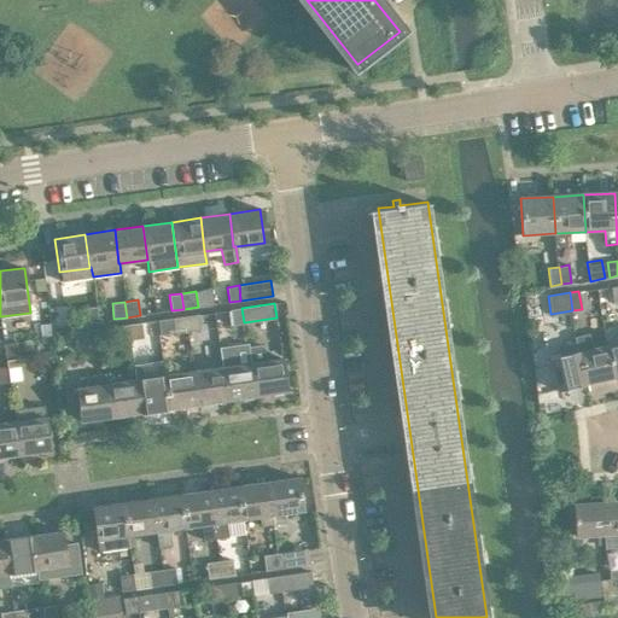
[(52,331),(65,330),(62,304),(50,305),(52,331)]
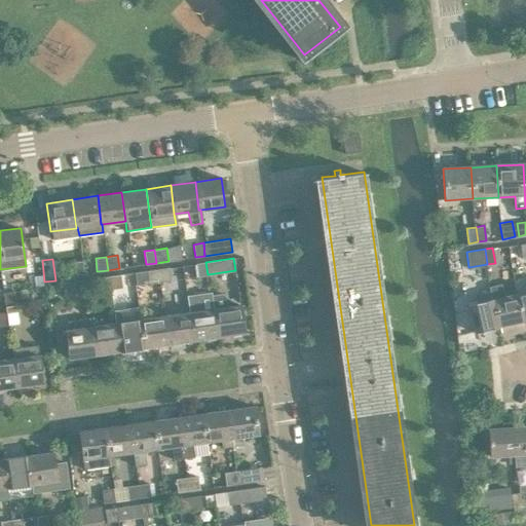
[(82,260),(71,262),(73,275),(84,273),(82,260)]
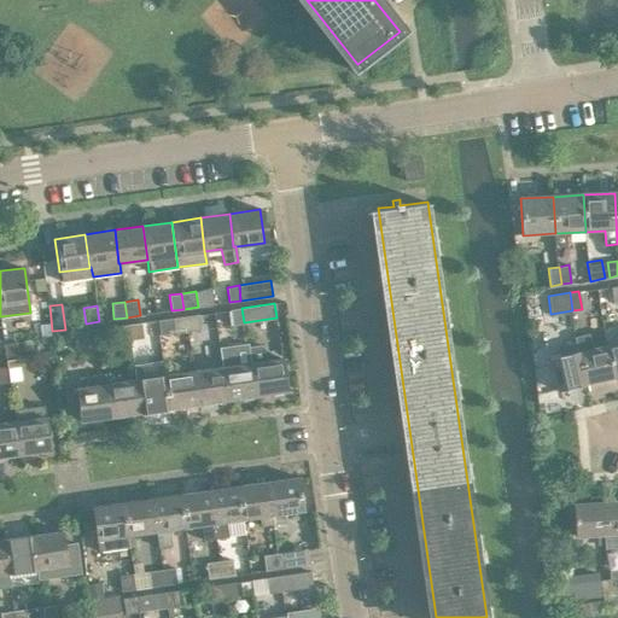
[(244,322),(242,308),(231,309),(232,325),(244,322)]
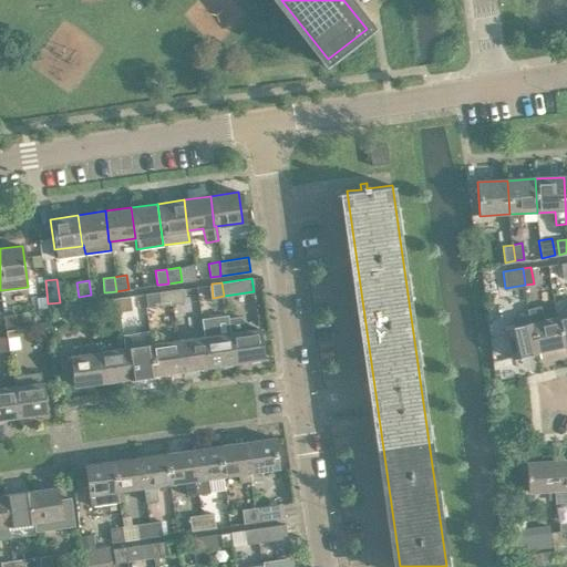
[(169,290),(172,305),(184,302),(182,288),(169,290)]
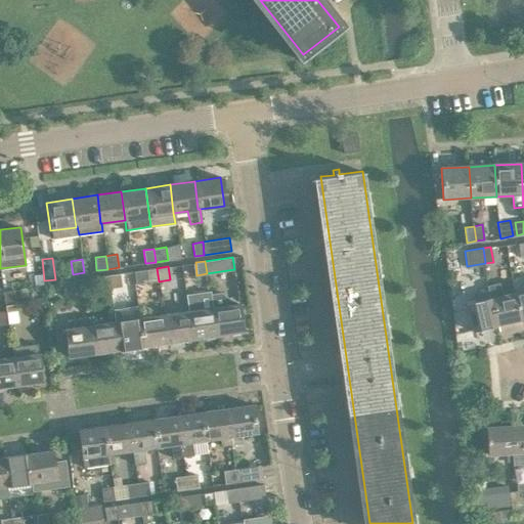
[(159,281),(157,268),(146,269),(148,282),(159,281)]
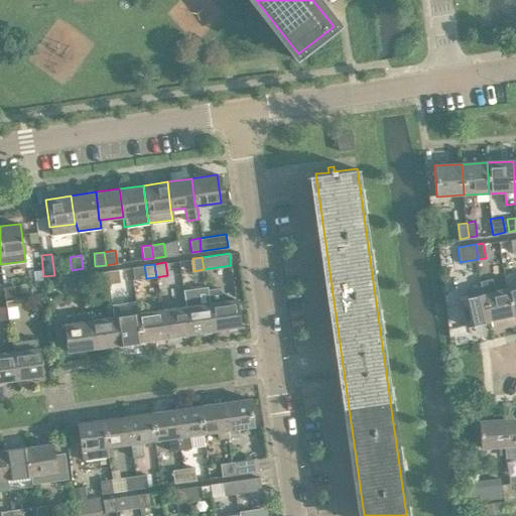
[(106,271),(108,284),(120,282),(118,269),(106,271)]
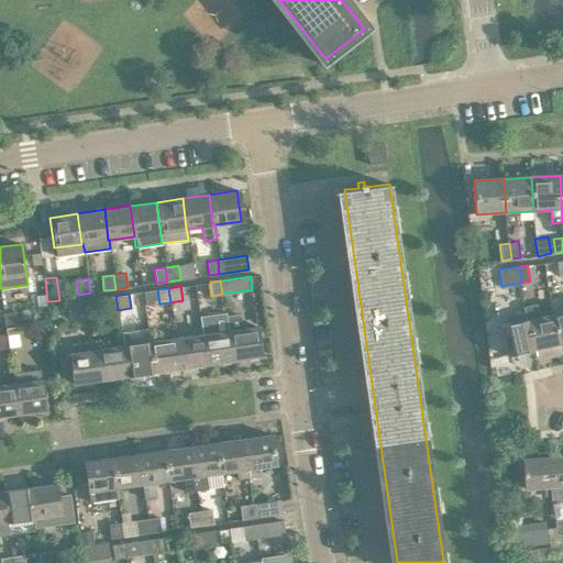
[(118,310),(116,296),(105,297),(107,311),(118,310)]
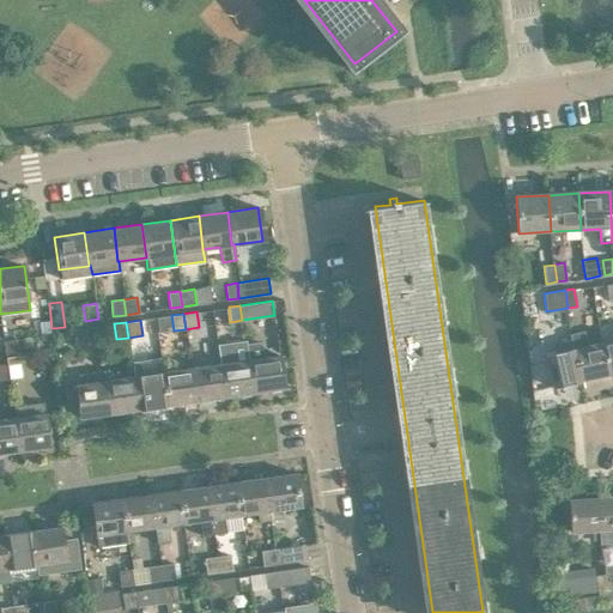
[(98,326),(85,328),(87,343),(101,341),(98,326)]
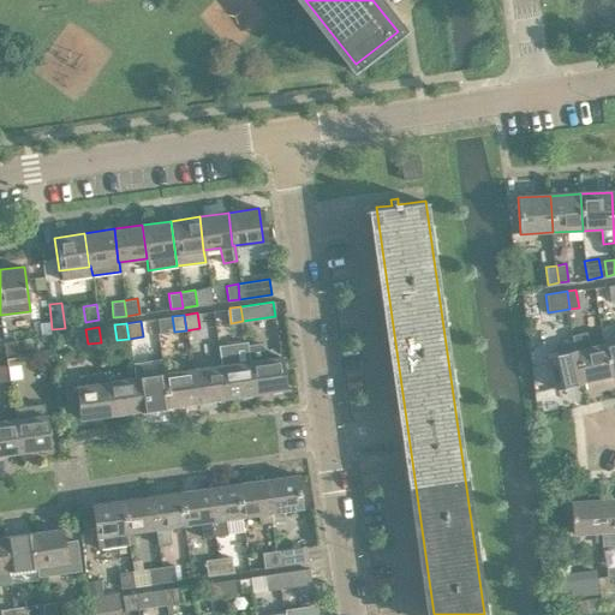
[(614,327),(614,328),(614,342),(604,346),(611,376),(614,375),(614,327)]
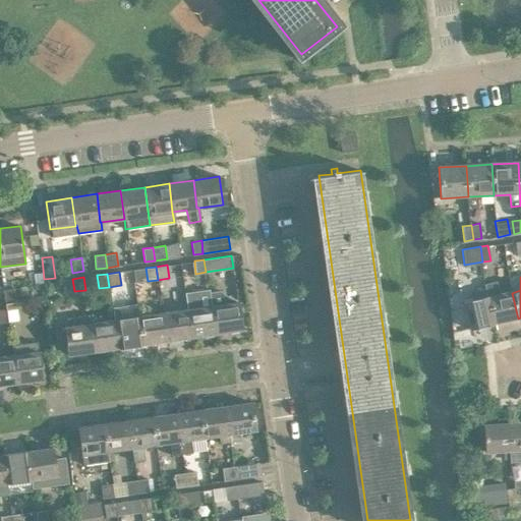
[(14,288),(3,289),(5,303),(16,301),(14,288)]
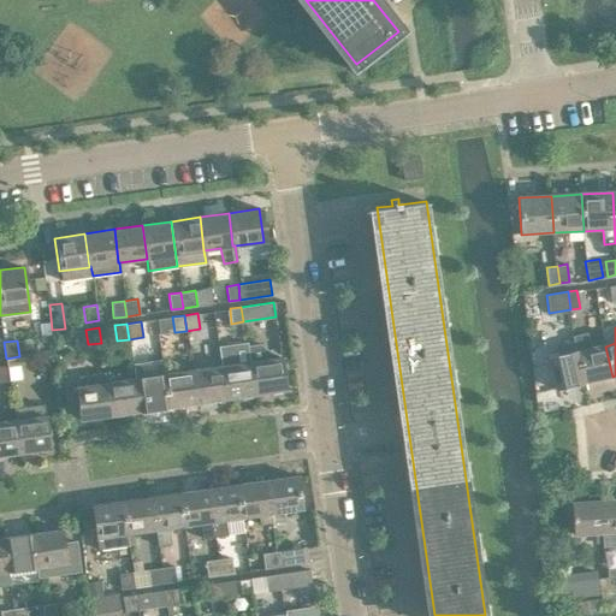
[(556,390),(585,384),(578,354),(574,341),(560,344),(563,357),(549,361),(556,390)]
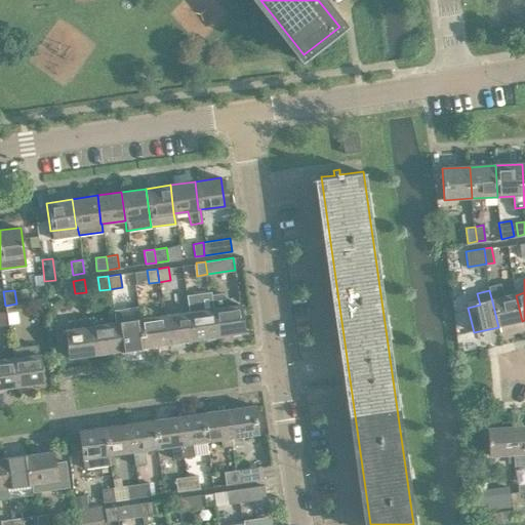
[(210,294),(212,308),(215,336),(242,332),(238,304),(236,305),(236,300),(231,299),(227,297),(223,294),(220,292),(210,294)]
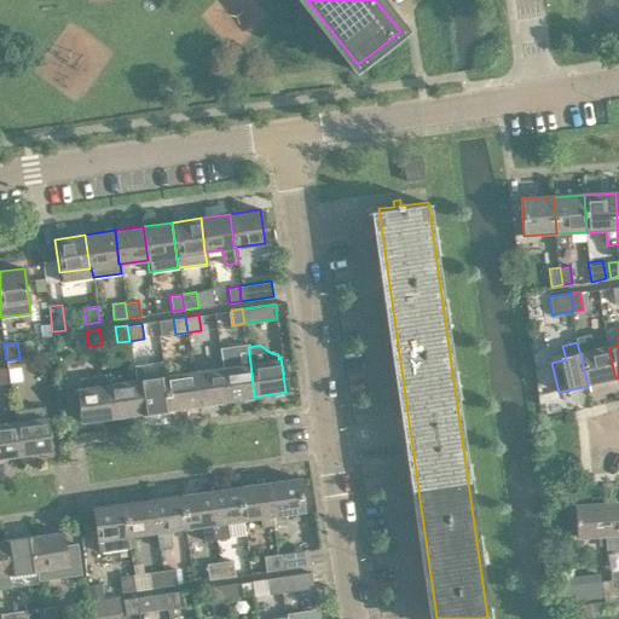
[(580,356),(588,386),(615,379),(608,348),(580,356)]
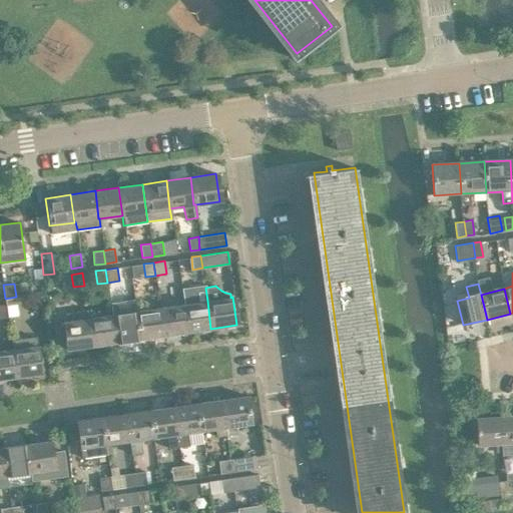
[(207,301),(183,304),(187,332),(210,329),(207,301)]
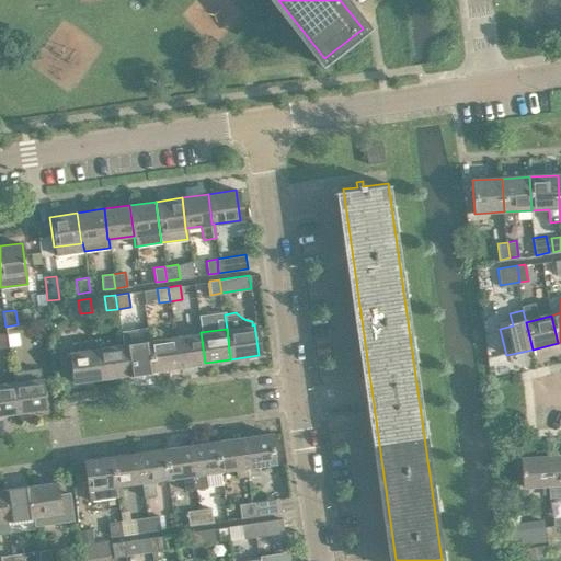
[(18,331),(6,332),(8,346),(20,345),(18,331)]
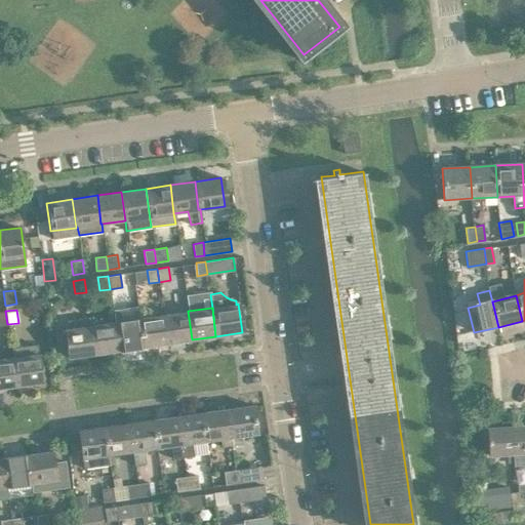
[(163,315),(167,344),(192,339),(188,311),(163,315)]
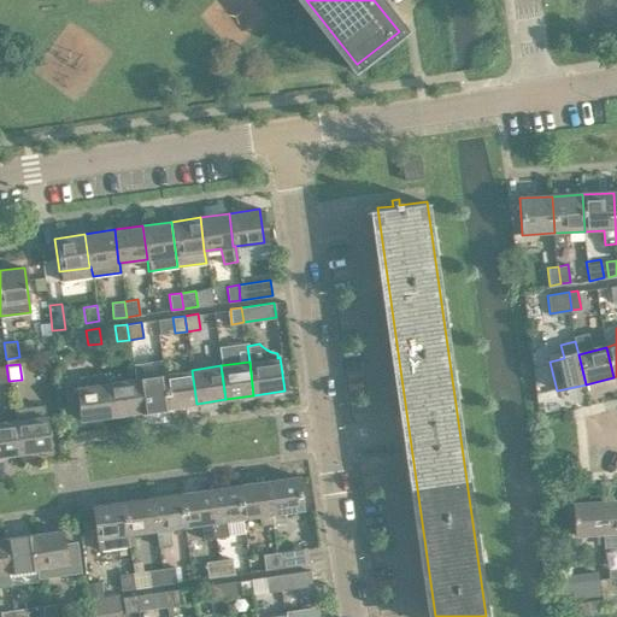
[(163,374),(168,407),(197,404),(192,370),(163,374)]
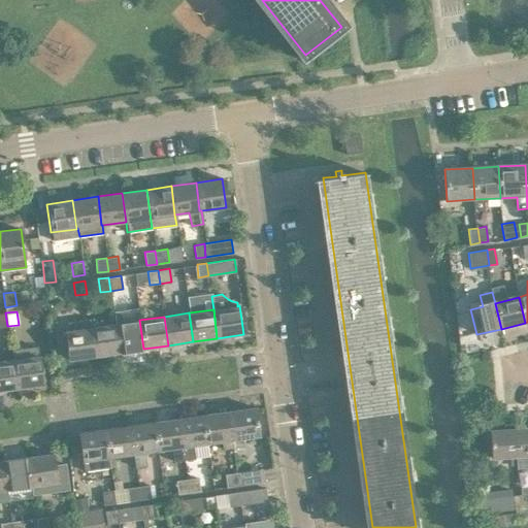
[(64,327),(64,331),(68,360),(94,356),(90,327),(89,320),(67,323),(64,327)]
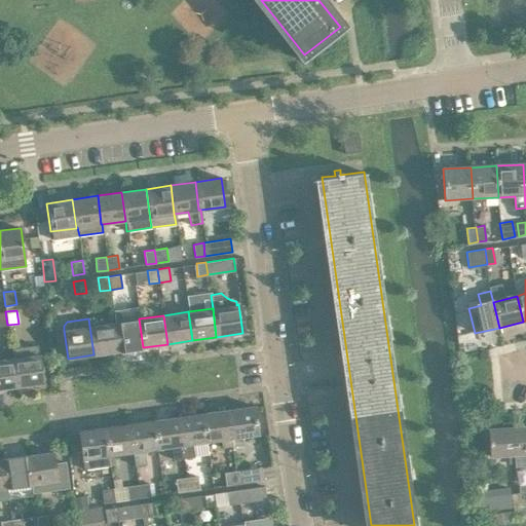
[(114,323),(118,351),(143,347),(139,318),(114,323)]
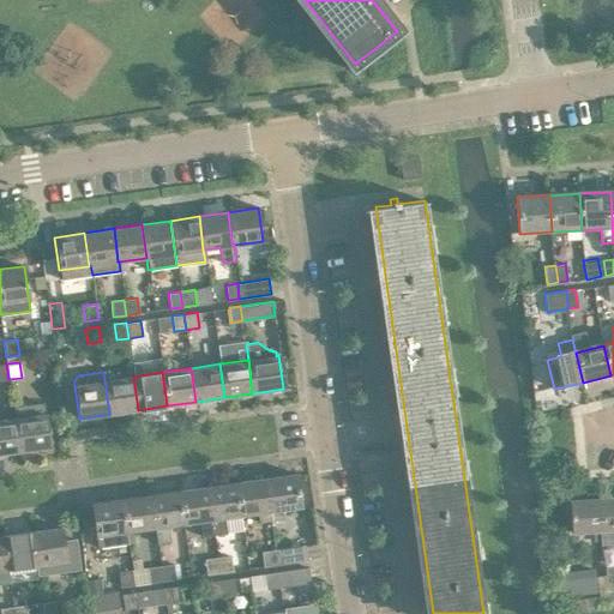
[(133,377),(104,380),(109,414),(138,410),(133,377)]
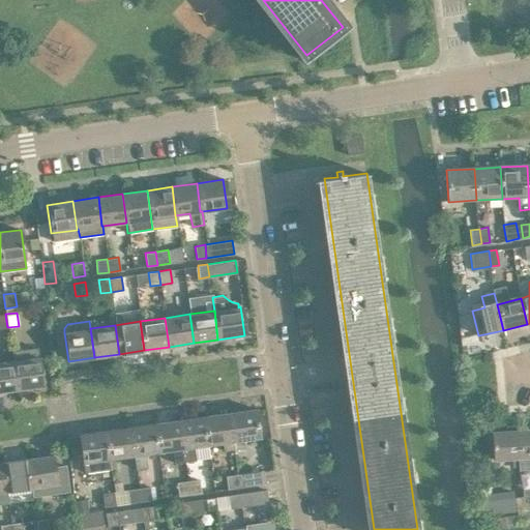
[(10,353),(12,361),(17,389),(42,385),(37,349),(10,353)]
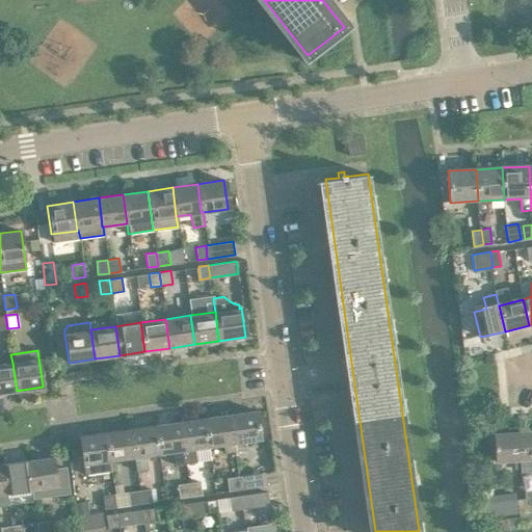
[(0,393),(16,391),(17,391),(12,363),(0,364),(0,393)]
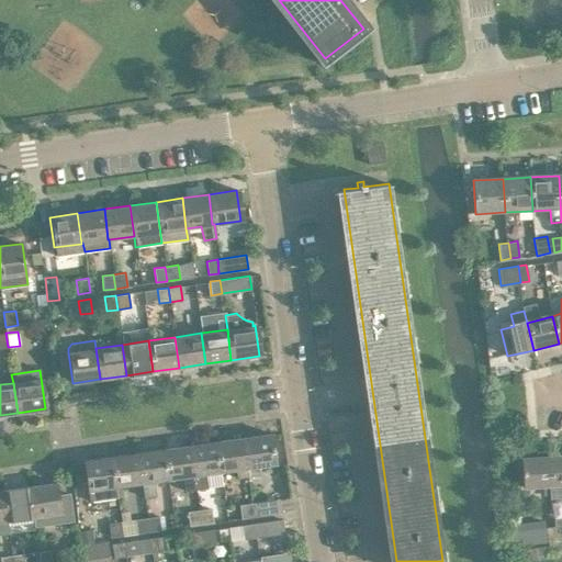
[(259,474),(258,465),(274,463),(270,433),(242,437),(247,476),(259,474)]
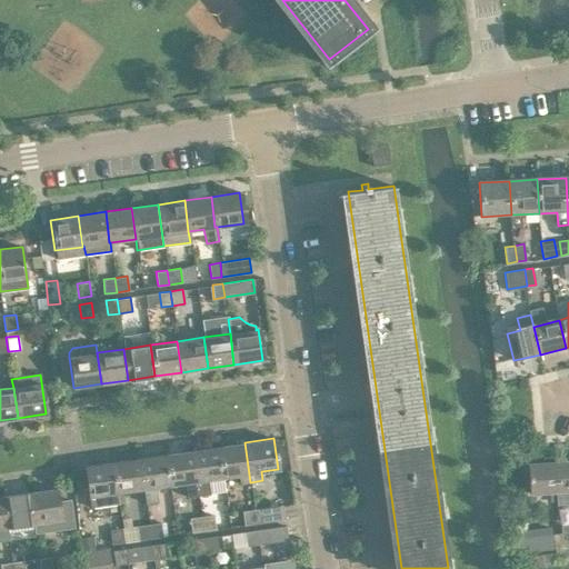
[(222,477),(238,475),(239,485),(250,482),(245,442),(218,447),(222,477)]
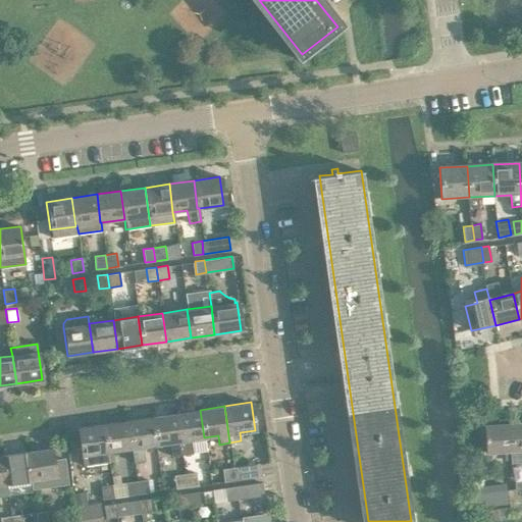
[(193,453),(191,439),(204,437),(200,410),(175,413),(181,455),(193,453)]
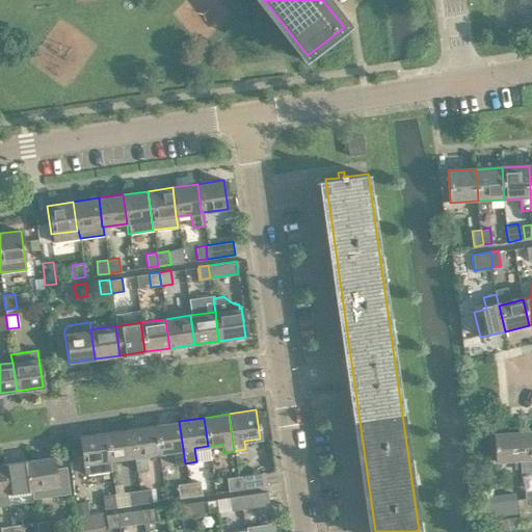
[(155,425),(159,453),(173,451),(175,464),(185,463),(179,421),(155,425)]
